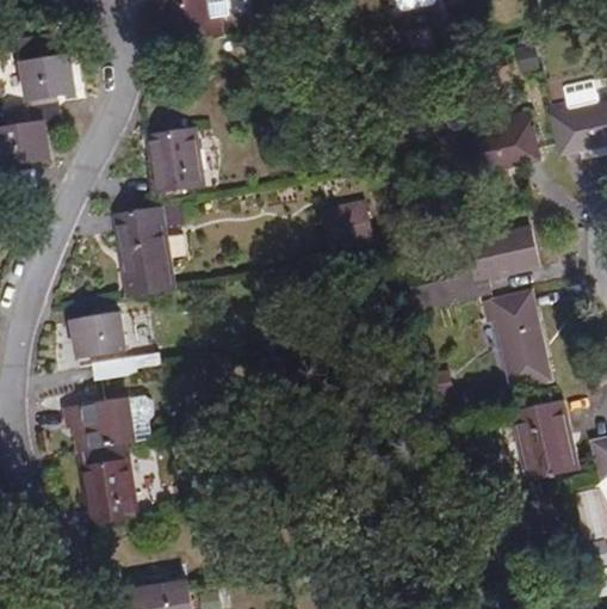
[(163,0),(167,19),(175,18),(178,36),(220,30),(216,13),(208,14),(205,0),(163,0)]
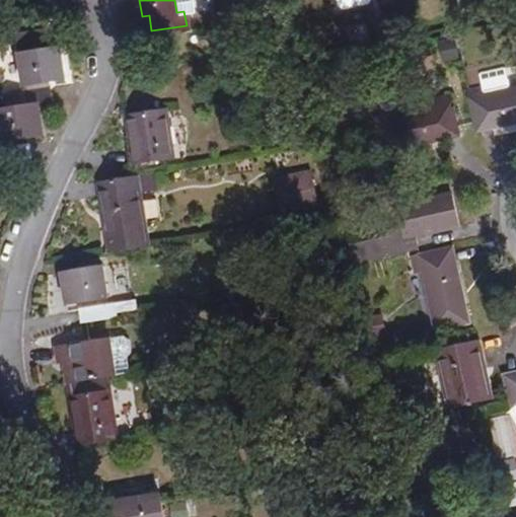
[(151,30),(149,15),(142,16),(144,31),(151,30)]
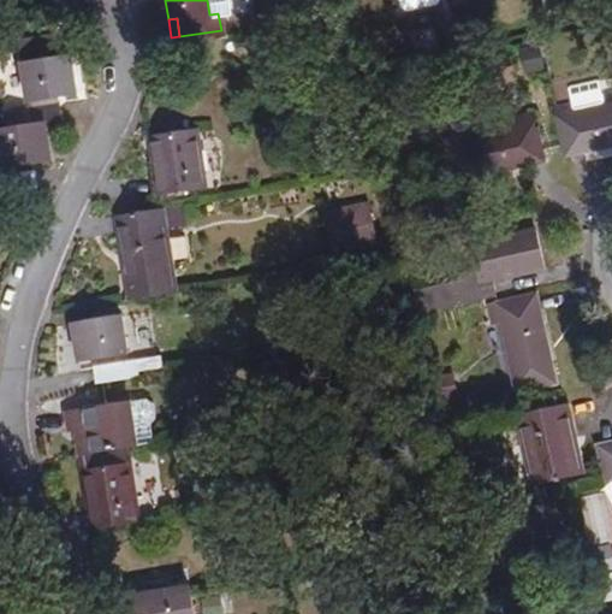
[(16,43),(18,62),(25,101),(76,93),(70,53),(54,55),(52,37),(16,43)]
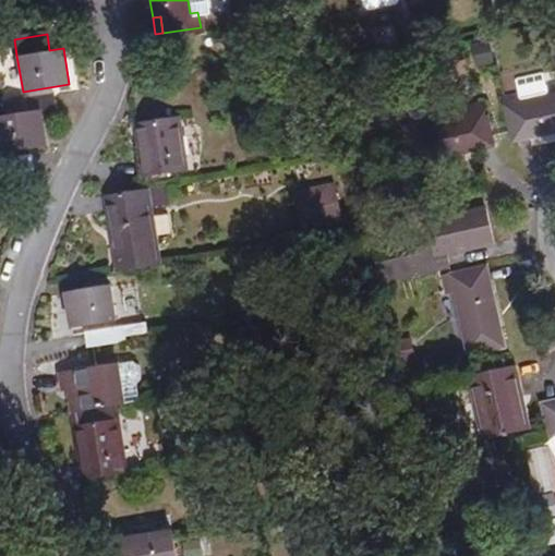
[(541,72),(515,79),(518,93),(519,99),(546,93),(541,72)]
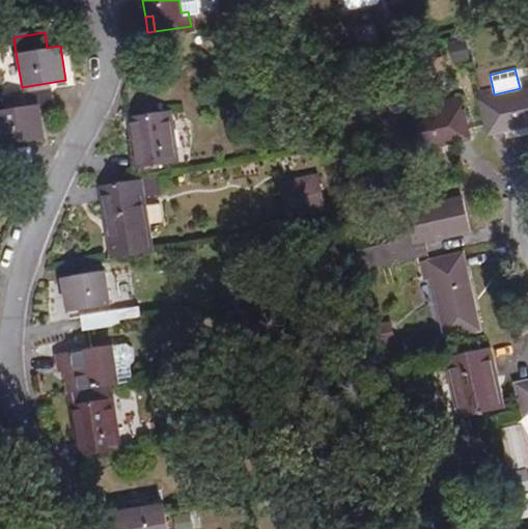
[(493,88),(477,91),(484,126),(500,122),(502,129),(527,122),(527,86),(520,88),(494,94),(493,88)]
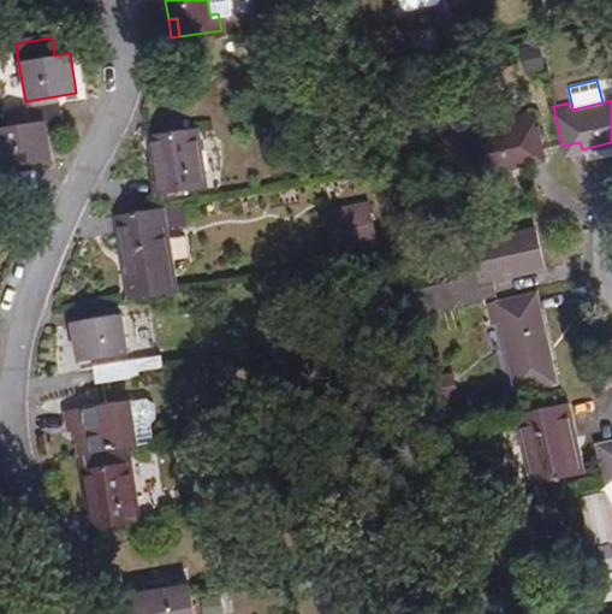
[(3,111),(5,127),(0,128),(0,169),(51,160),(43,120),(59,117),(57,101),(3,111)]
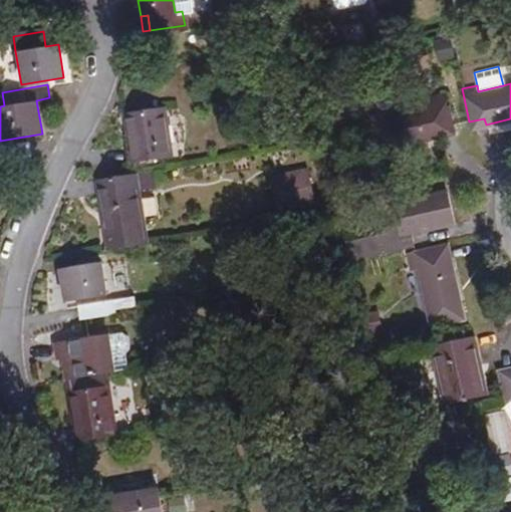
[(436,136),(434,130),(452,125),(444,92),(428,96),(429,101),(371,114),(377,148),(436,136)]
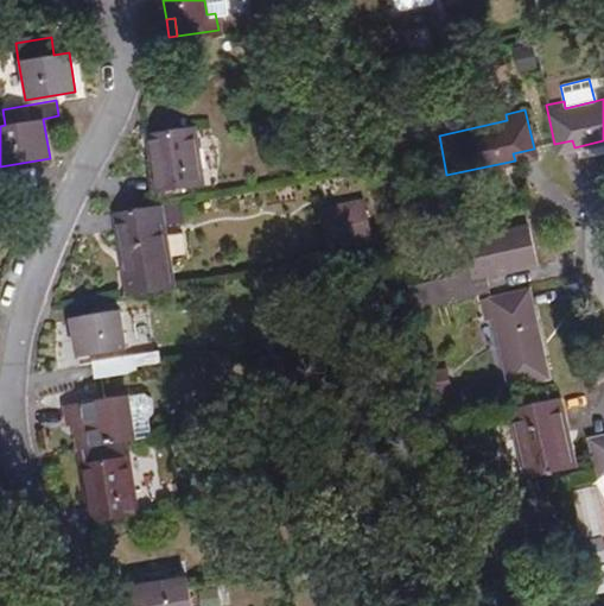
[(191,128),(146,136),(156,193),(199,185),(191,128)]
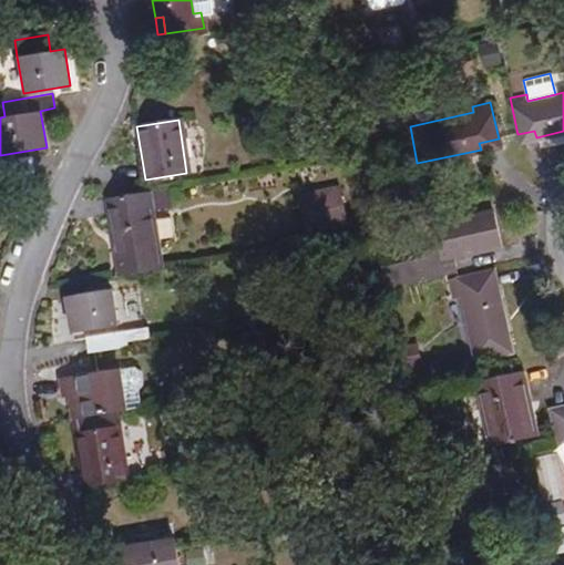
[(518,134),(519,142),(536,137),(534,131),(518,134)]
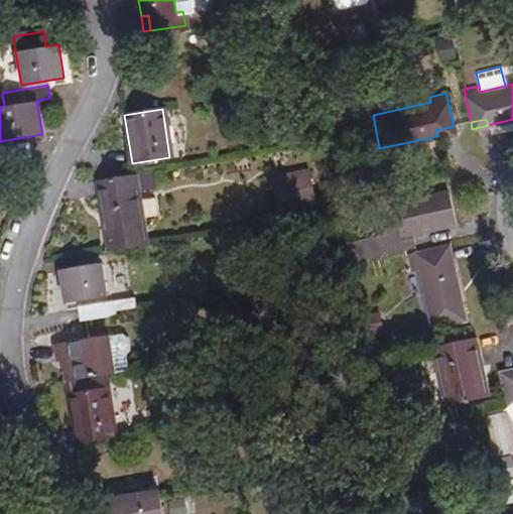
[(437,136),(455,133),(454,126),(435,130),(437,136)]
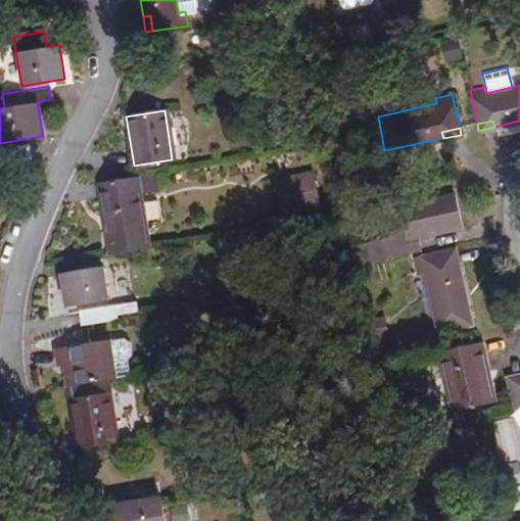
[(157,190),(154,173),(135,176),(138,193),(157,190)]
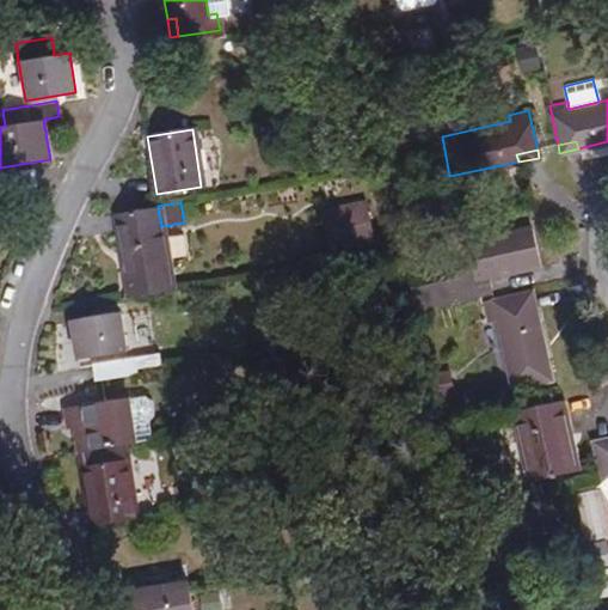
[(127,296),(170,288),(161,226),(158,206),(115,213),(127,296)]
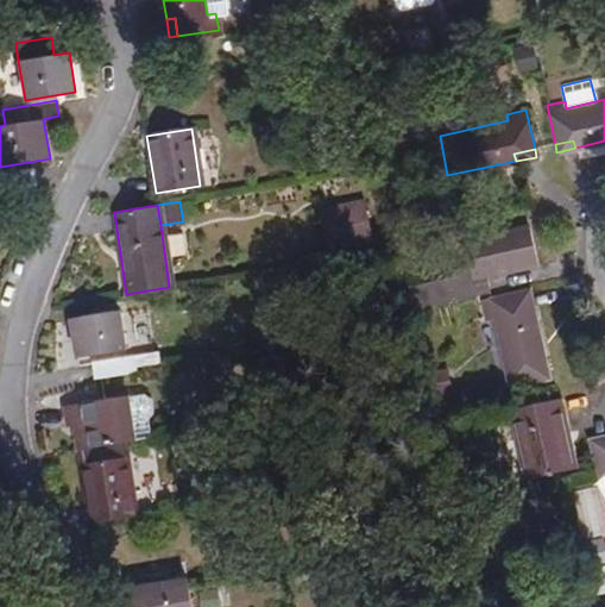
[(322,238),(367,237),(367,205),(321,205),(322,238)]
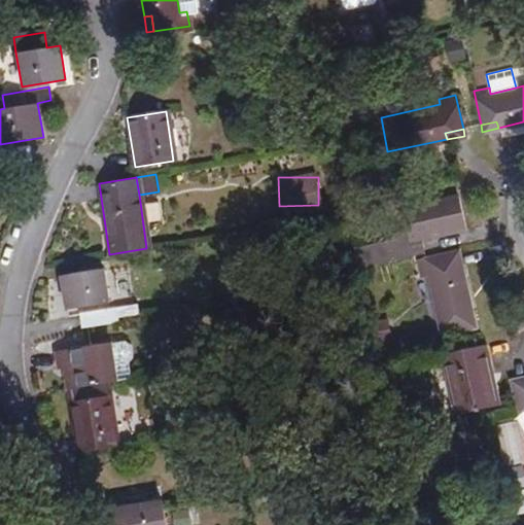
[(395,239),(353,248),(357,267),(422,252),(419,239),(464,230),(457,195),(402,207),(407,229),(409,236),(395,239)]
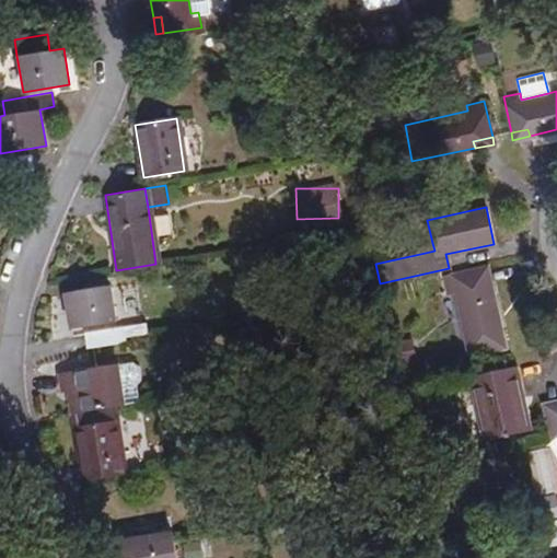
[(432,243),(419,246),(420,254),(434,251),(432,243)]
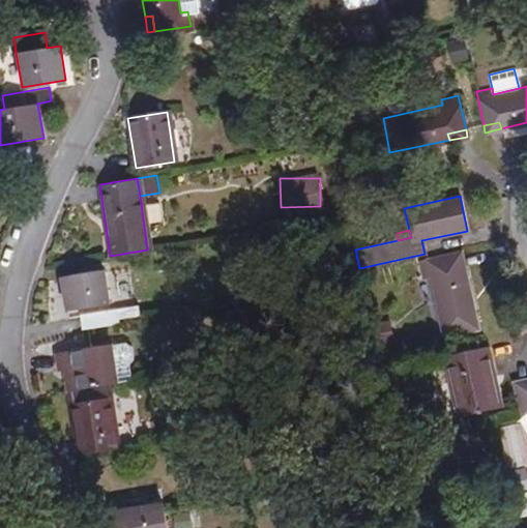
[(464,269),(460,252),(452,253),(457,270),(464,269)]
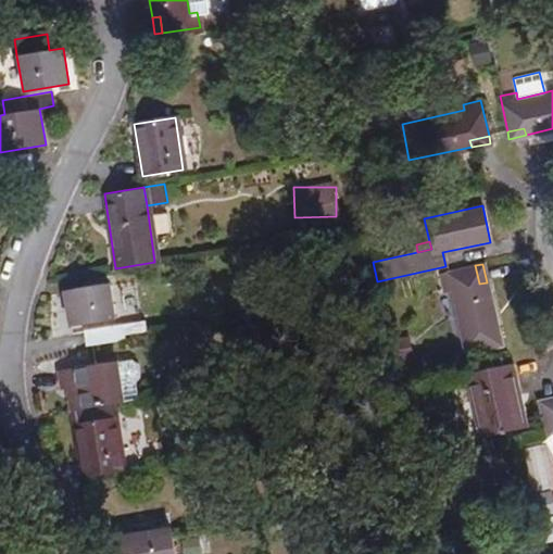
[(487,282),(479,284),(475,265),(439,273),(443,291),(450,289),(464,353),(501,345),(487,282)]
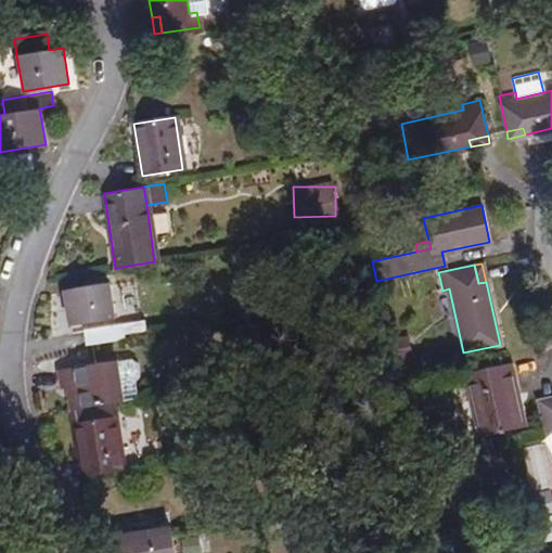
[(112,318),(107,283),(64,290),(69,325),(112,318)]
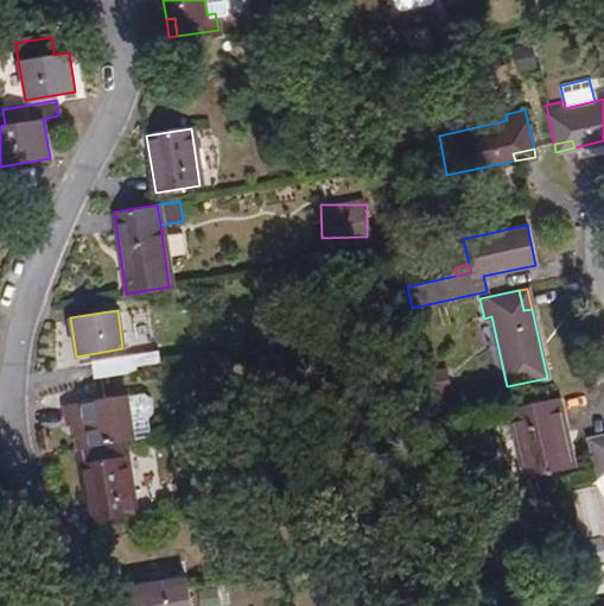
[(156,349),(91,360),(94,378),(158,367),(156,349)]
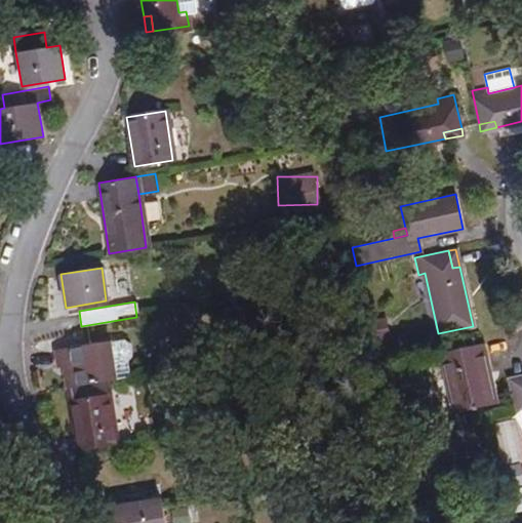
[(55,367),(63,366),(65,388),(68,387),(106,380),(128,376),(126,359),(131,354),(129,343),(122,338),(52,351),(55,367)]
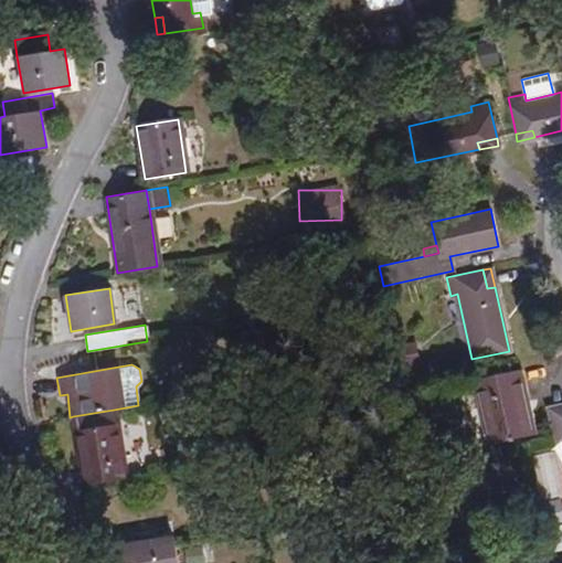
[(513,371),(472,380),(486,445),(533,434),(528,406),(522,407),(513,371)]
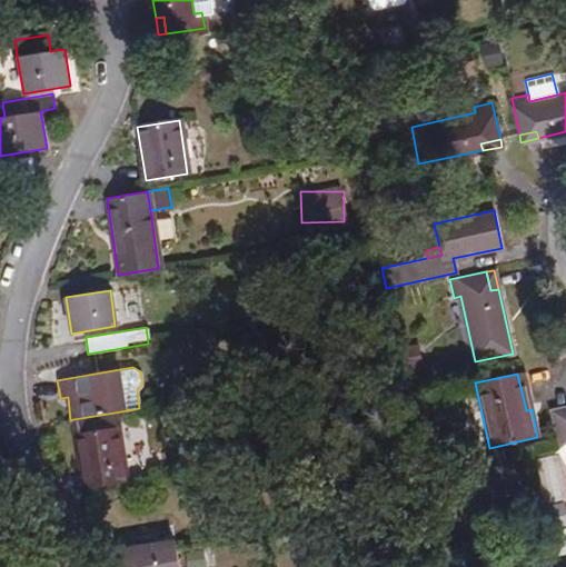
[(553,417),(565,414),(565,406),(552,409),(553,417)]
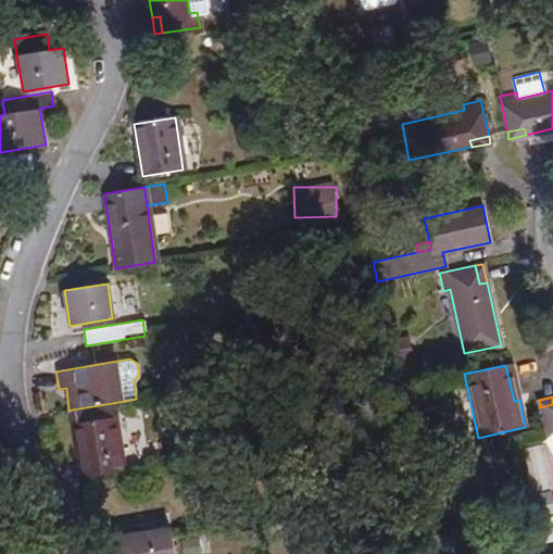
[(72,410),(74,424),(114,417),(112,403),(72,410)]
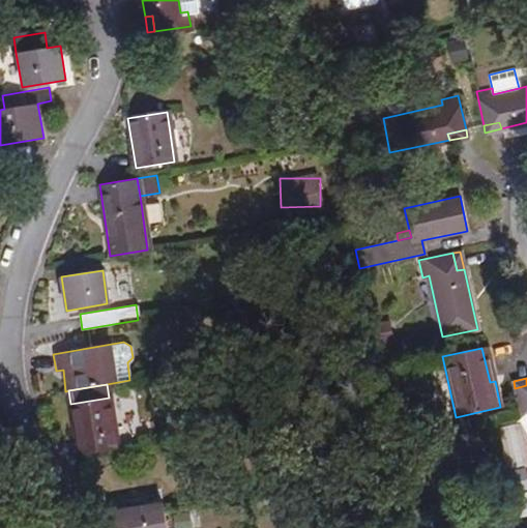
[(526,385),(515,388),(522,423),(526,421),(526,385)]
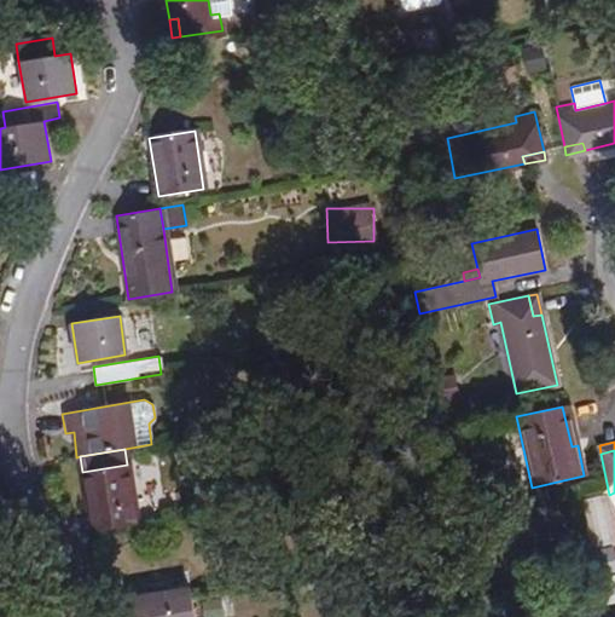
[(92,530),(135,524),(127,465),(82,472),(92,530)]
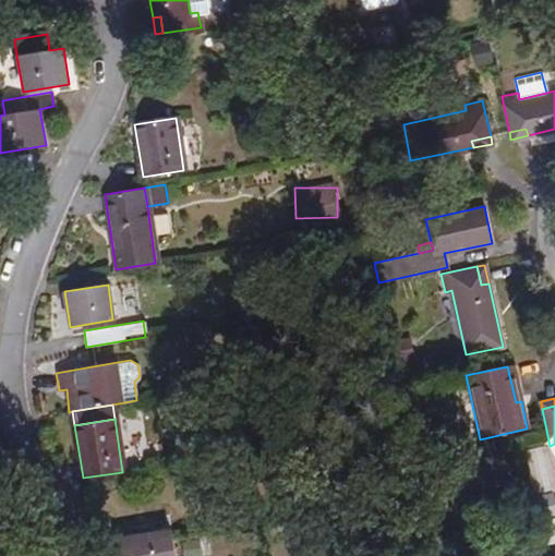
[(173,555),(170,530),(117,536),(119,555),(173,555)]
